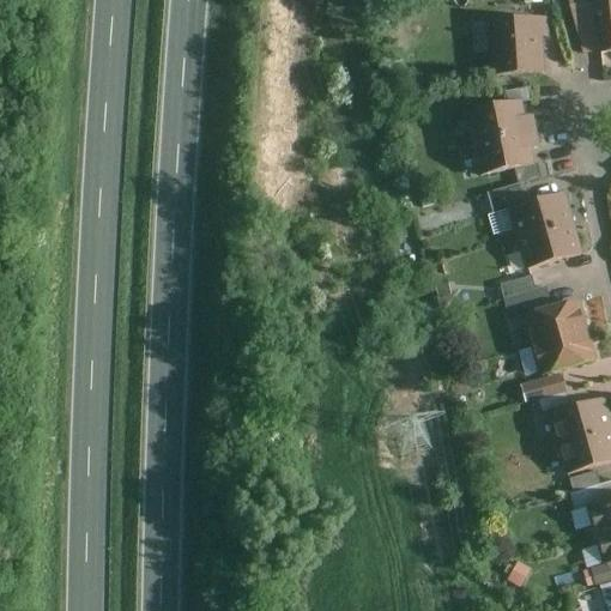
[(576,0),(568,1),(584,50),(610,47),(610,0),(576,0)]
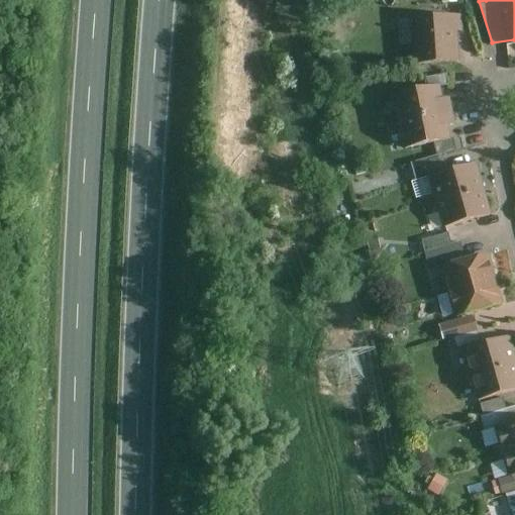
[(462,28),(461,11),(412,11),(413,61),(458,59),(456,28),(462,28)]
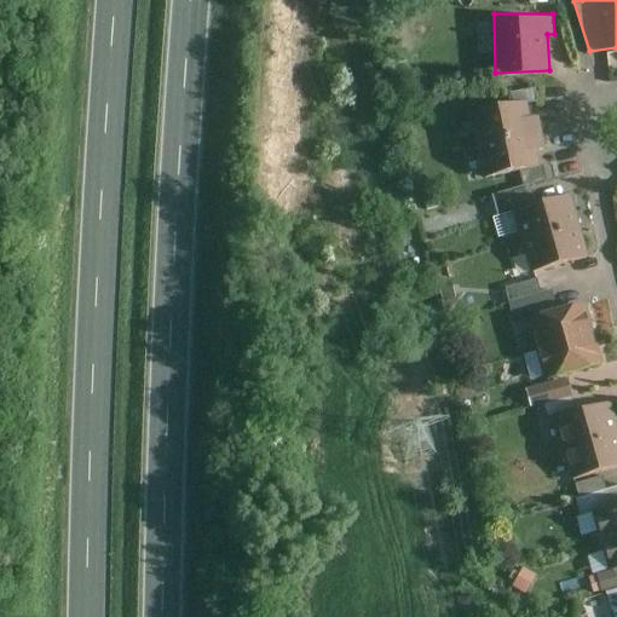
[(470,111),(476,143),(482,177),(540,165),(536,149),(545,146),(540,130),(537,113),(528,113),(525,101),(470,111)]
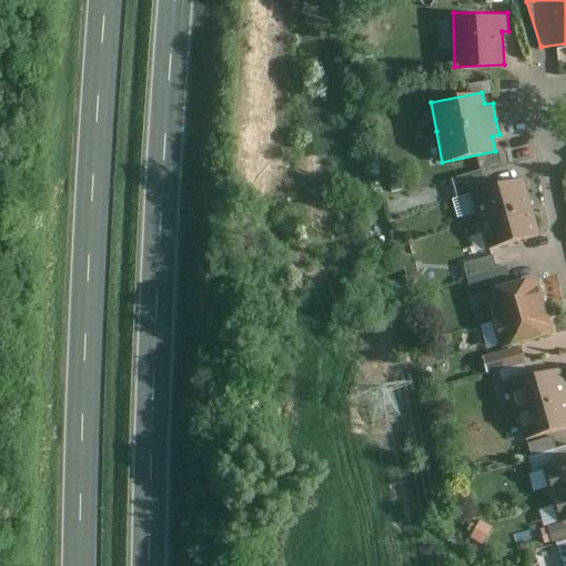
[(457,195),(470,192),(489,187),(485,168),(451,178),(457,195)]
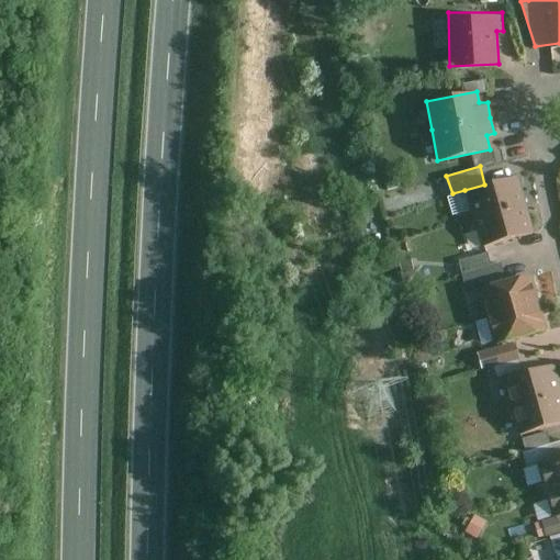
[(466,221),(525,203),(517,176),(484,185),(465,190),(470,209),(462,211),(466,221)]
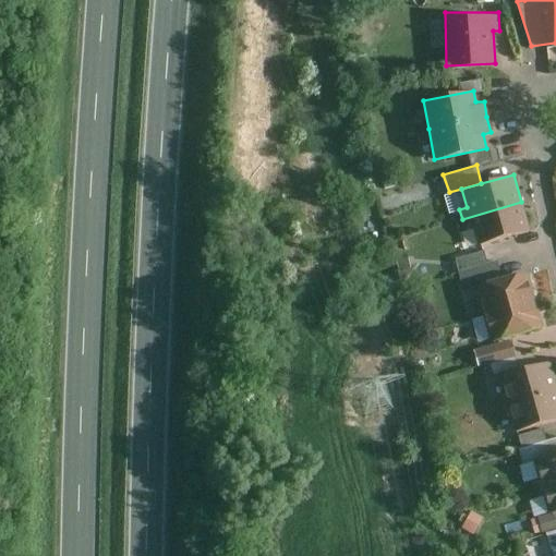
[(521,202),(462,219),(464,229),(472,227),(478,244),(530,231),(521,202)]
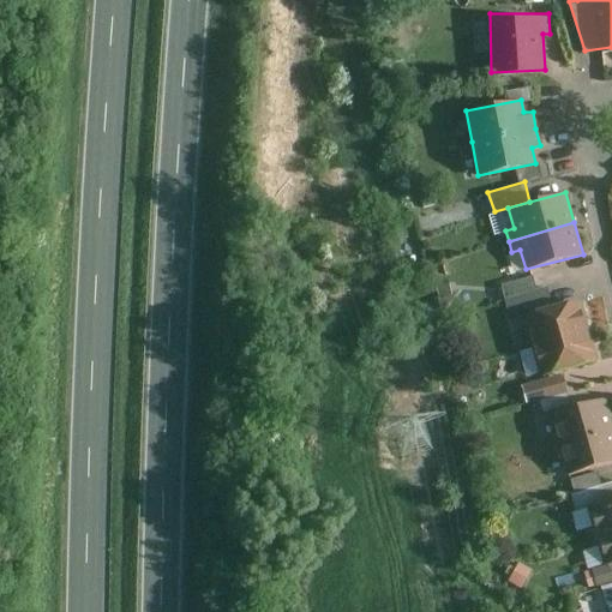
[(533,274),(501,283),(504,295),(537,287),(533,274)]
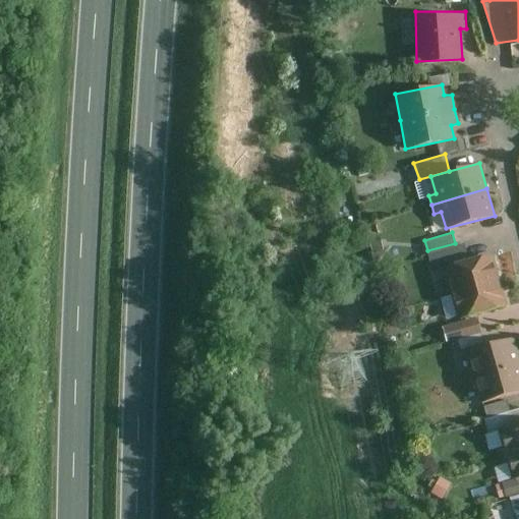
[(464,241),(455,243),(427,250),(433,271),(443,268),(469,261),(464,241)]
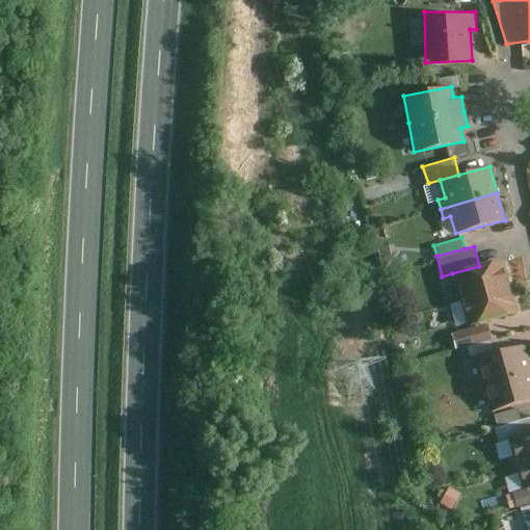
[(452,273),(458,298),(509,284),(503,260),(479,266),(452,273)]
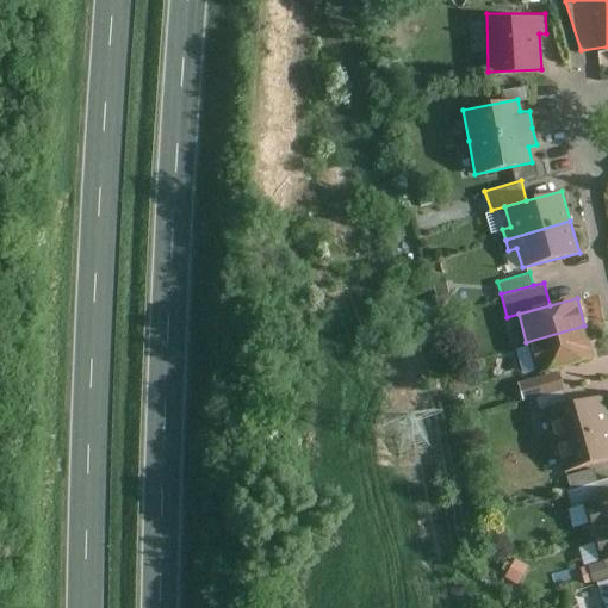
[(584,326),(526,342),(535,372),(593,357),(584,326)]
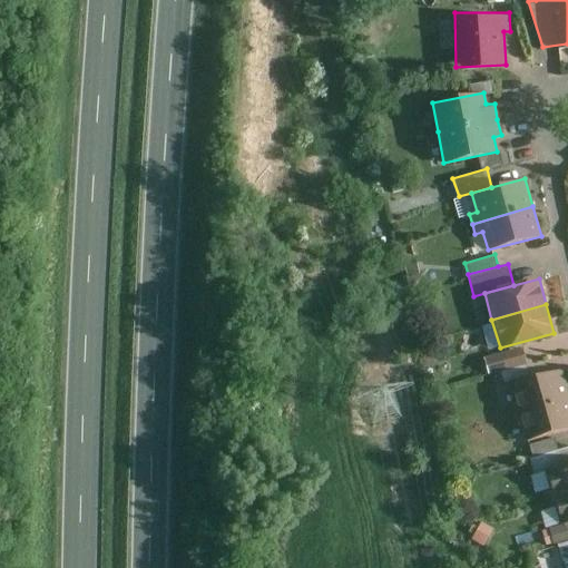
[(521,345),(483,356),(488,373),(500,370),(527,362),(521,345)]
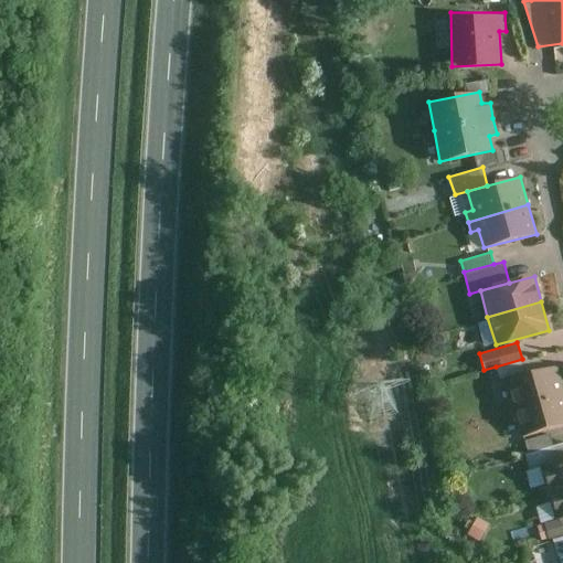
[(522,359),(496,367),(500,378),(526,371),(522,359)]
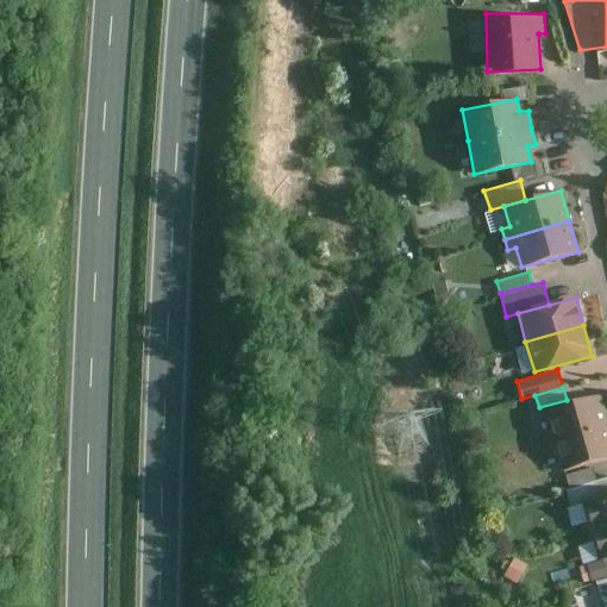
[(543,443),(606,426),(606,415),(601,398),(545,413),(549,430),(539,432),(543,443)]
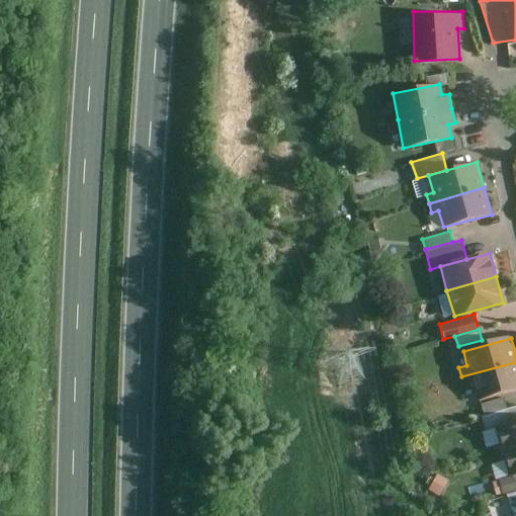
[(515,362),(461,376),(464,385),(471,383),(477,399),(515,388),(515,362)]
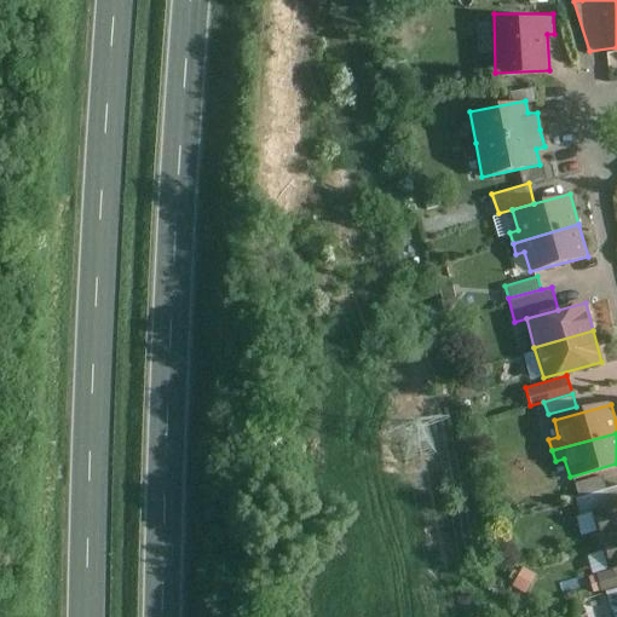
[(603,474),(576,482),(578,494),(605,486),(603,474)]
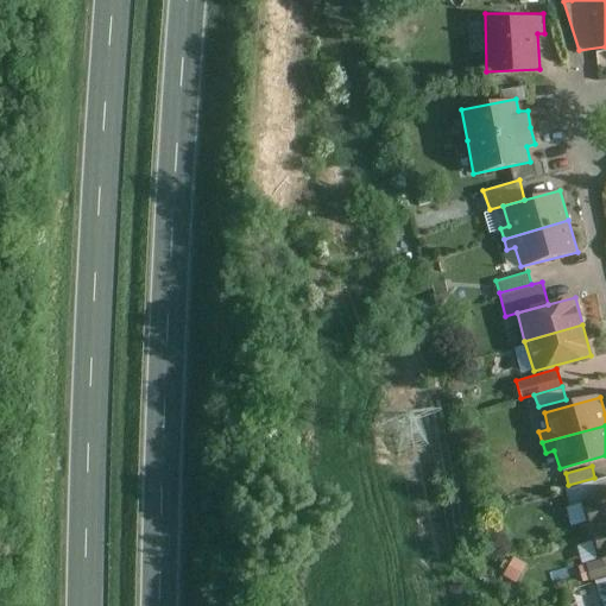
[(594,480),(569,486),(573,499),(598,493),(594,480)]
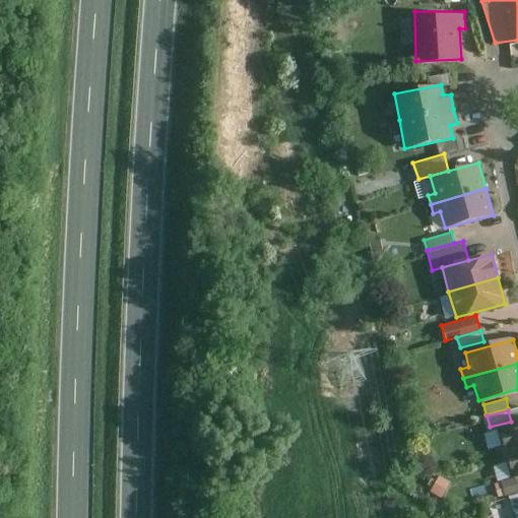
[(495,457),(517,450),(517,425),(497,430),(501,446),(493,449),(495,457)]
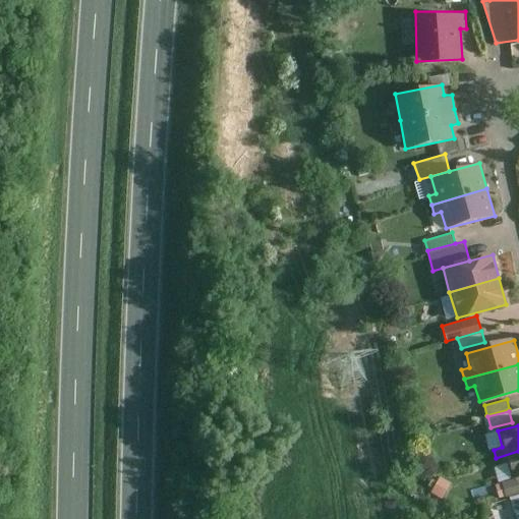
[(518,451),(496,458),(499,465),(506,464),(511,478),(518,476),(518,451)]
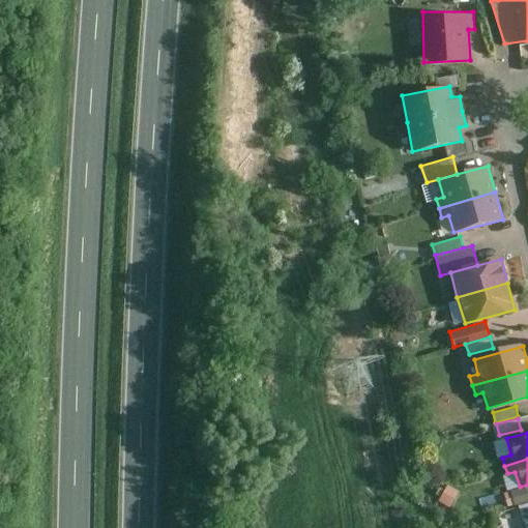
[(527,485),(520,487),(508,490),(515,506),(519,505),(527,502),(527,485)]
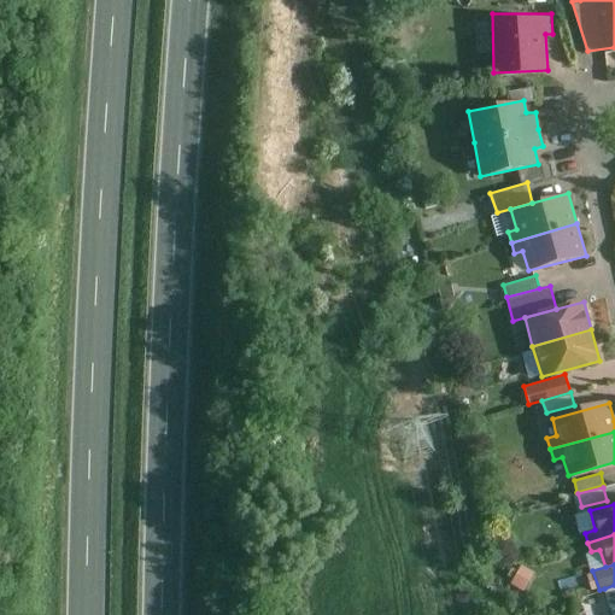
[(614,585),(604,589),(610,609),(614,607),(614,585)]
